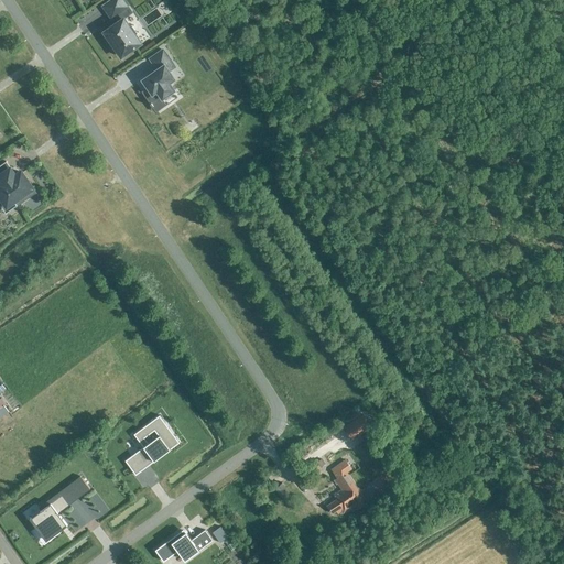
[(133,14),(128,7),(122,0),(111,0),(102,6),(111,19),(112,18),(117,23),(104,32),(121,57),(141,43),(136,35),(138,33),(132,25),(130,26),(125,18),(128,15),(129,17),(133,14)]
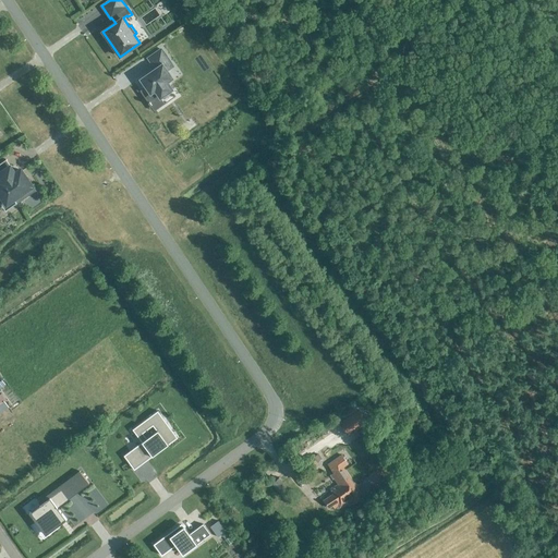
[(148,58),(156,69),(142,80),(152,94),(156,91),(160,98),(172,89),(168,82),(172,79),(167,71),(173,67),(161,49),(148,58)]
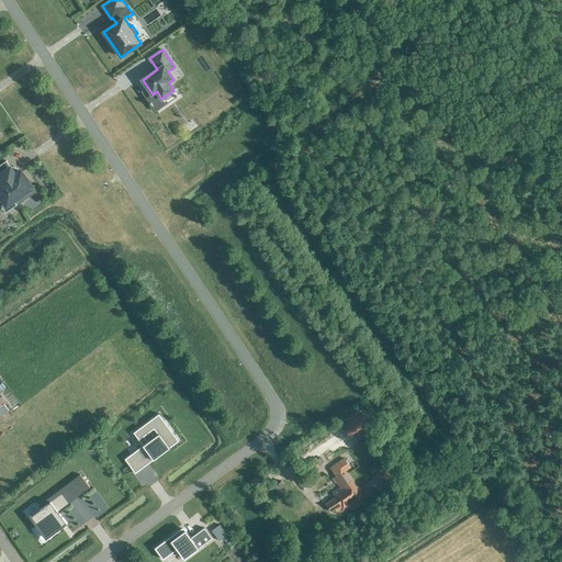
[(0,165),(0,194),(7,205),(32,188),(21,171),(17,175),(7,160),(0,165)]
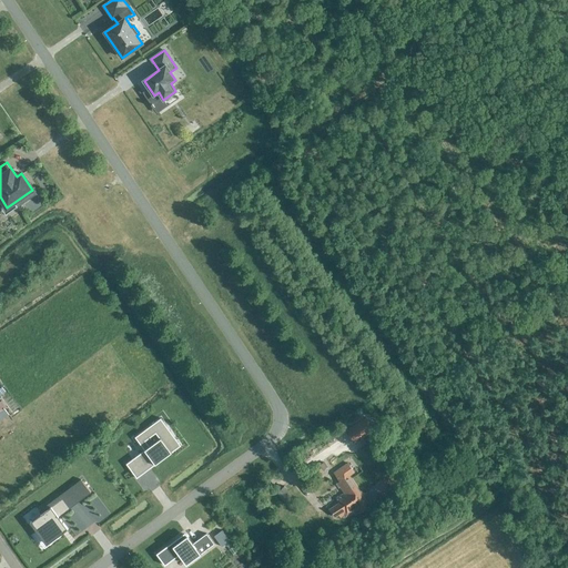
[(0,421),(9,415),(4,408),(7,408),(2,403),(0,404),(0,421)]
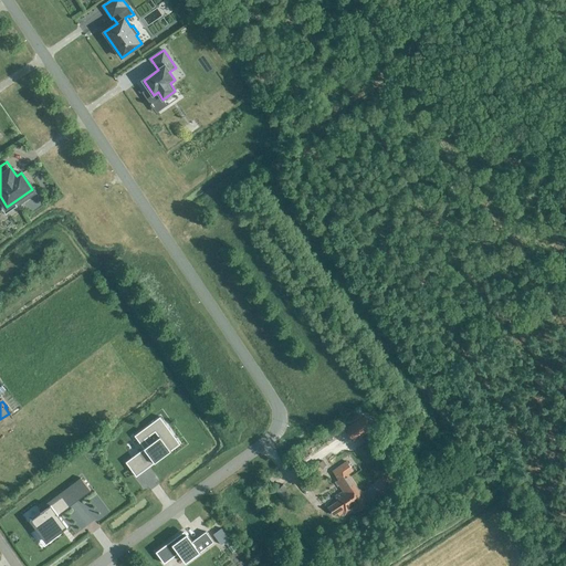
[(166,444),(176,438),(160,417),(134,436),(144,449),(132,458),(140,470),(153,460),(155,463),(159,460),(170,452),(171,451),(170,450),(169,448),(166,444)]
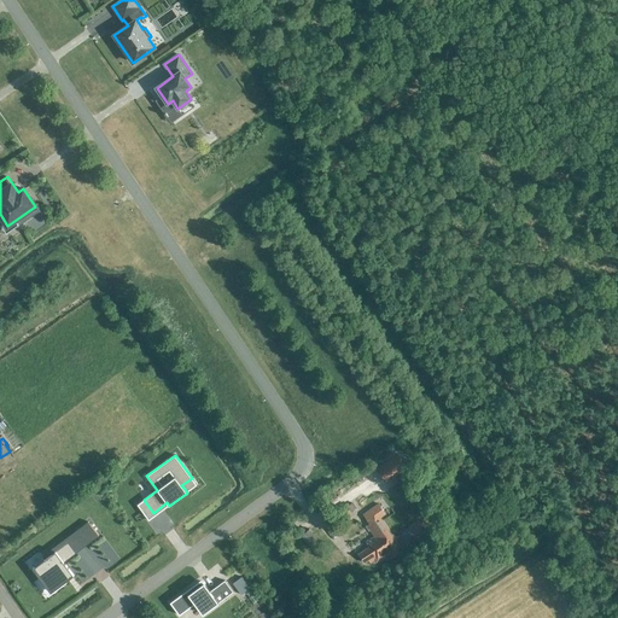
[(400,456),(378,472),(386,485),(409,471),(400,456)]
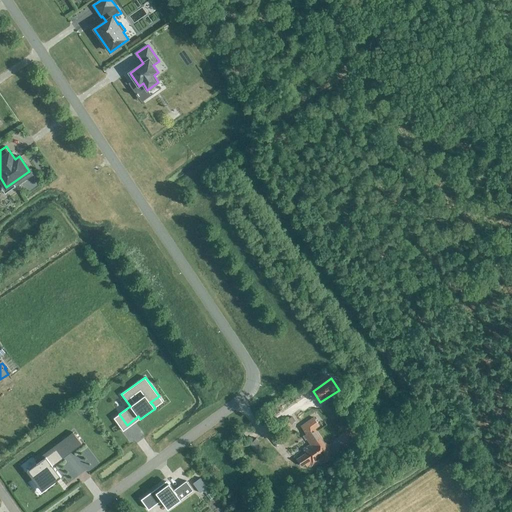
[(275,419),(285,433),(292,429),(283,414),(275,419)]
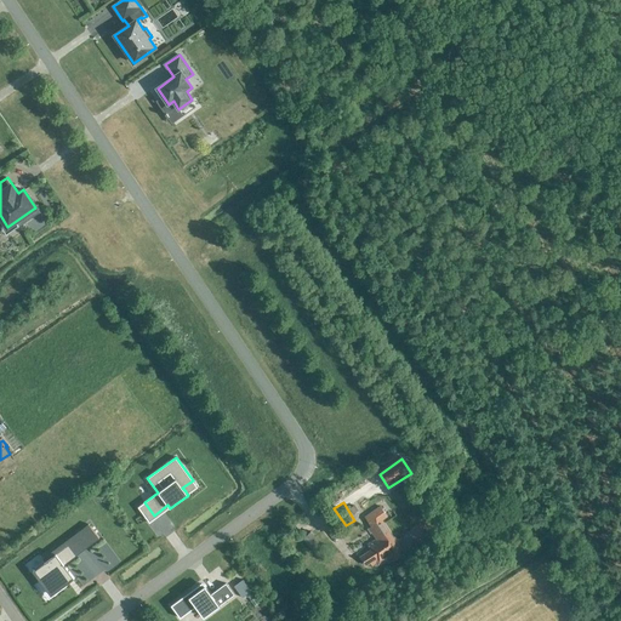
[(398,552),(402,550),(382,520),(387,517),(380,507),(366,517),(372,527),(370,529),(377,540),(369,545),(371,550),(360,557),(366,567),(371,563),(372,565),(376,563),(377,565),(392,556),(394,559),(400,556),(398,552)]
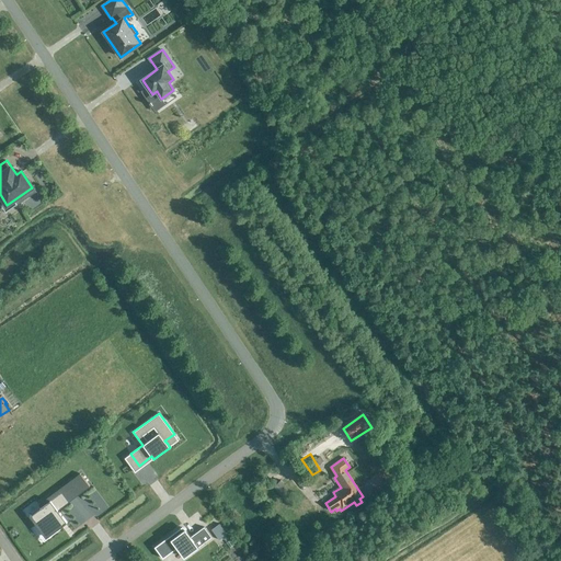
[(41,507),(31,515),(37,524),(38,525),(39,524),(45,531),(52,526),(55,530),(66,522),(58,511),(69,502),(61,492),(43,506),(41,503),(38,504),(41,507)]
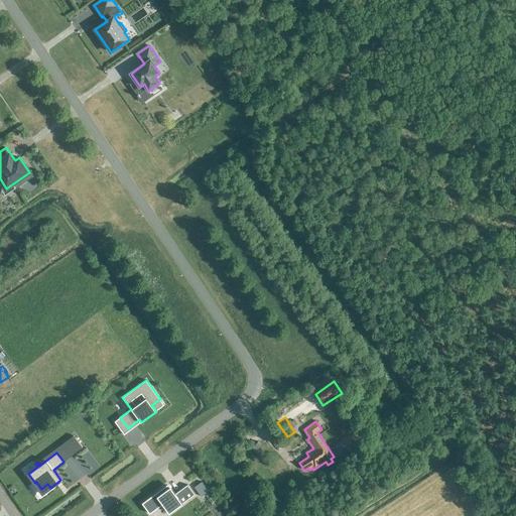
[(209,491),(202,482),(195,487),(201,497),(209,491)]
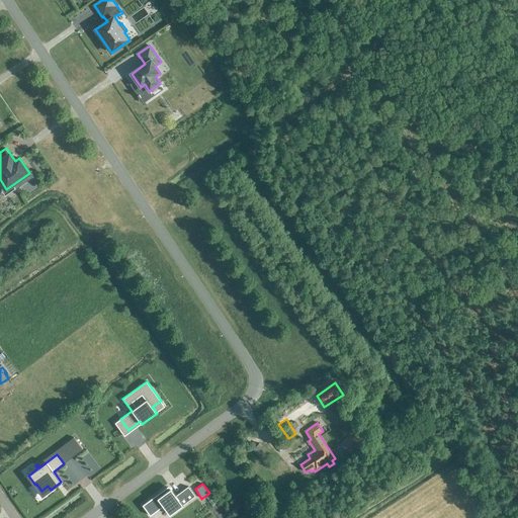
[(176,496),(170,488),(164,492),(163,491),(143,505),(150,516),(163,506),(170,515),(195,496),(188,487),(176,496)]
